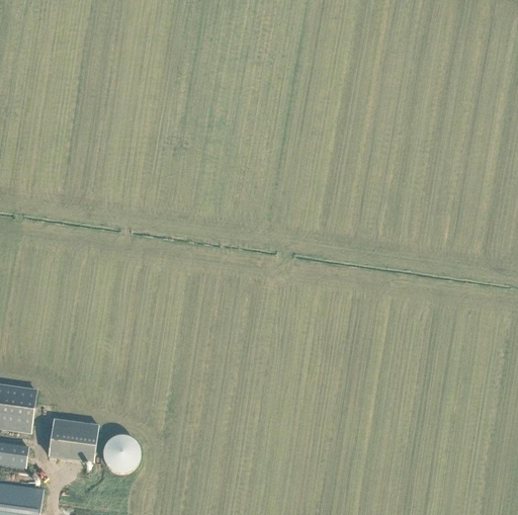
[(0,385),(0,426),(30,431),(36,391),(0,385)]
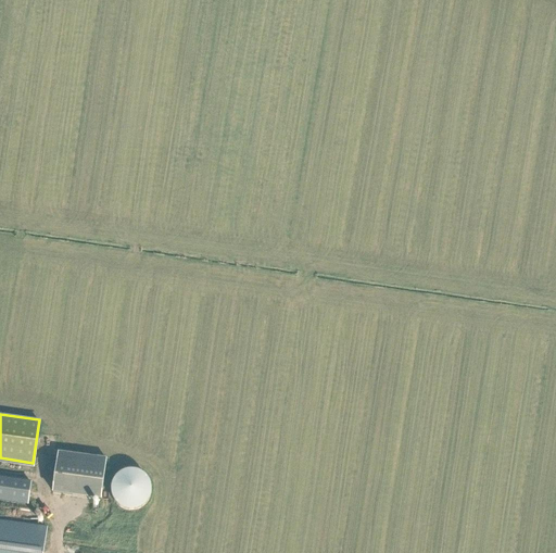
[(57,449),(52,488),(101,494),(105,455),(57,449)]
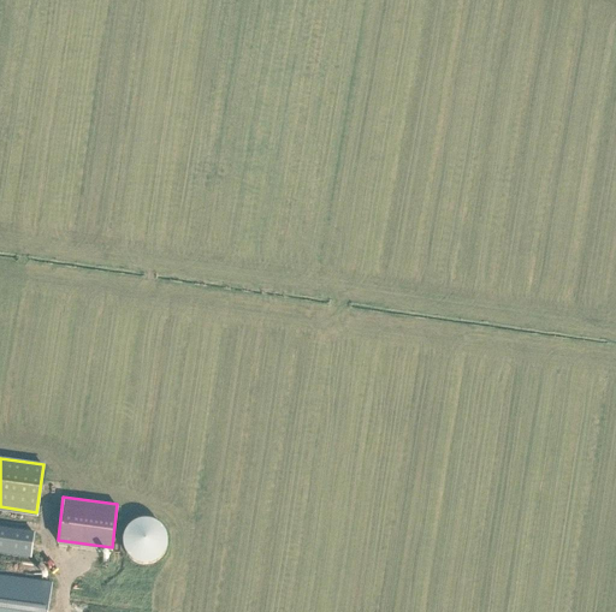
[(123,539),(123,540),(123,541),(123,542),(123,544),(123,545),(124,546),(124,547),(124,548),(124,550),(125,550),(125,551),(126,552),(126,553),(128,553),(128,554),(129,554),(129,556),(130,556),(130,557),(131,558),(132,558),(134,559),(135,559),(135,560),(136,560),(137,560),(138,562),(140,562),(141,562),(142,562),(143,563),(144,563),(146,563),(147,563),(147,562),(148,562),(149,562),(150,562),(152,562),(153,560),(154,560),(155,560),(155,559),(157,559),(158,558),(159,558),(159,557),(160,557),(160,556),(161,556),(161,554),(163,554),(163,553),(164,552),(165,551),(165,550),(166,548),(166,547),(166,546),(166,545),(167,545),(167,544),(167,542),(167,541),(167,540),(167,539),(167,538),(167,536),(167,535),(166,534),(166,533),(166,532),(165,530),(165,529),(164,528),(163,527),(163,526),(161,526),(161,524),(160,524),(160,523),(159,523),(159,522),(158,522),(157,521),(155,521),(155,520),(154,520),(153,520),(153,518),(152,518),(150,518),(149,518),(148,518),(147,517),(146,517),(144,517),(143,517),(142,517),(142,518),(141,518),(140,518),(138,518),(137,518),(136,520),(135,520),(135,521),(134,521),(132,522),(131,522),(130,523),(130,524),(129,524),(129,526),(128,526),(128,527),(126,527),(126,528),(125,529),(125,530),(124,530),(124,532),(124,533),(124,534),(123,534),(123,535),(123,536),(123,538),(123,539)]
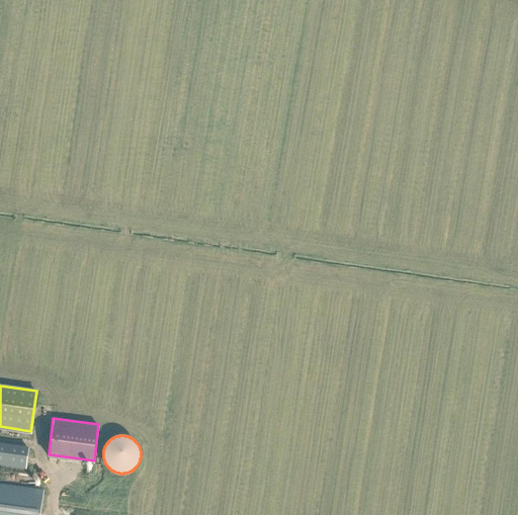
[(0,464),(26,468),(29,447),(0,442),(0,464)]
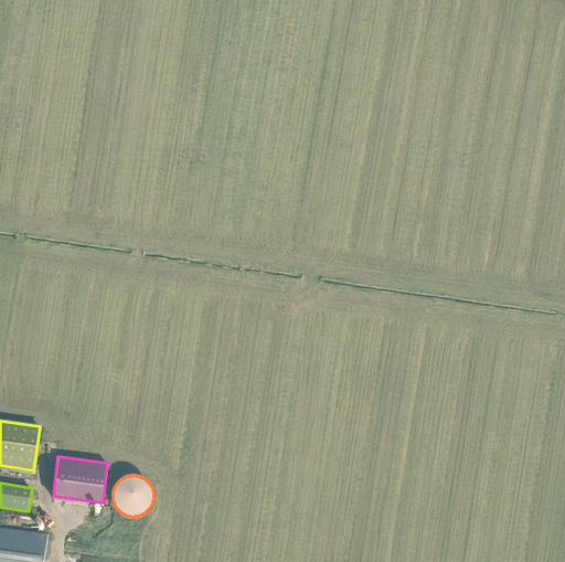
[(0,561),(43,561),(48,534),(0,527),(0,561)]
